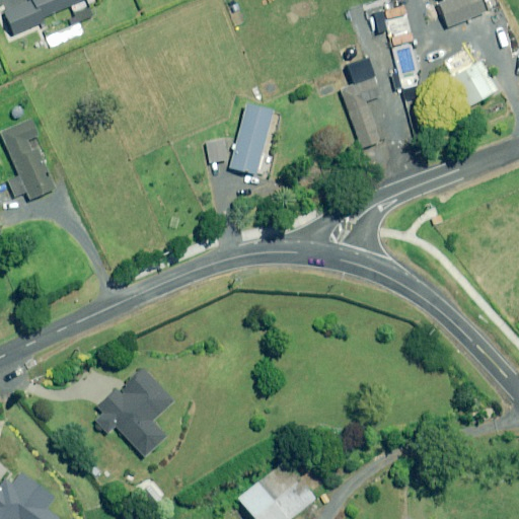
[(31,0),(4,12),(13,34),(47,20),(45,16),(82,0),(31,0)]
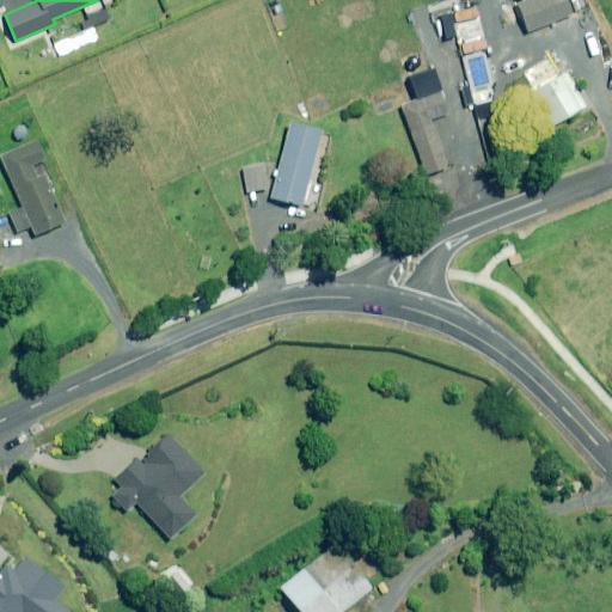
[(571,13),(565,0),(531,0),(516,6),(527,31),(571,13)]
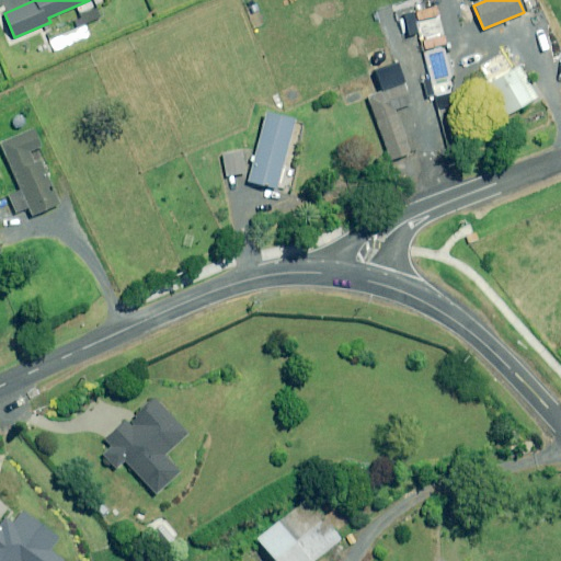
[(536,4),(534,0),(522,0),(526,9),(536,4)]
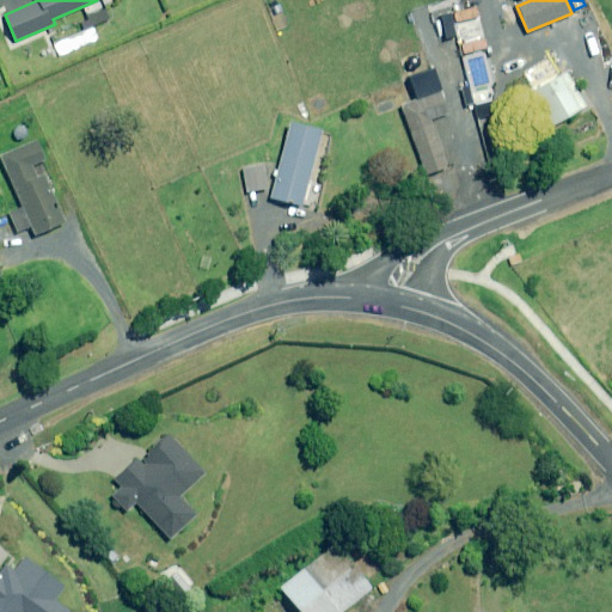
[(104,8),(85,16),(91,34),(111,25),(104,8)]
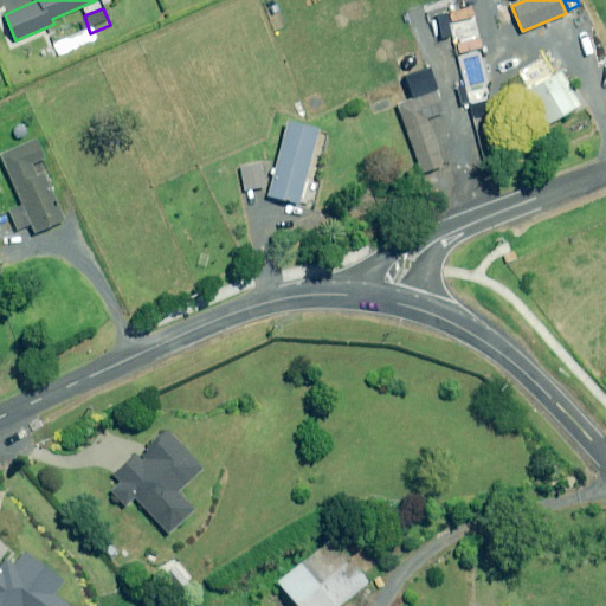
[(438,90),(430,68),(405,77),(413,100),(438,90)]
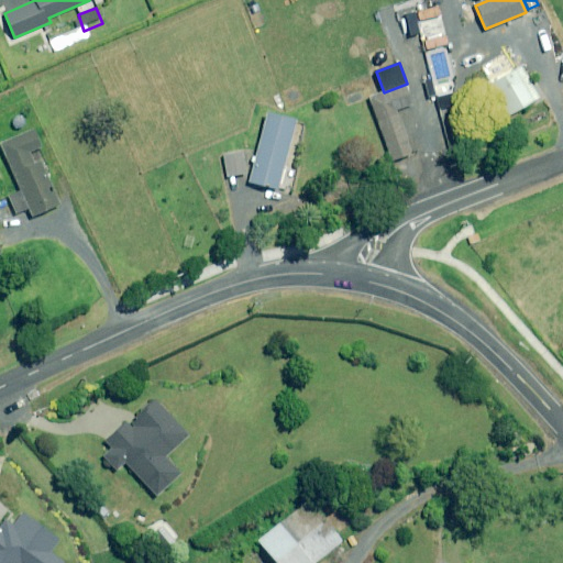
[(539,98),(520,66),(489,85),(508,117),(539,98)]
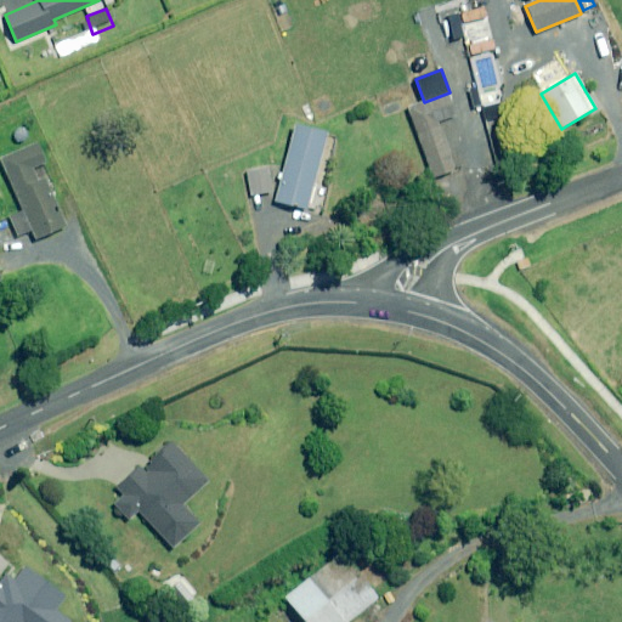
[(440,128),(430,102),(408,109),(424,153),(434,179),(456,170),(440,128)]
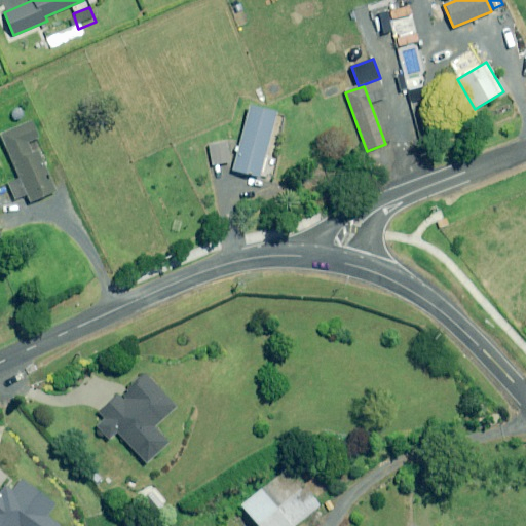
[(12,120),(24,115),(20,106),(8,111),(12,120)]
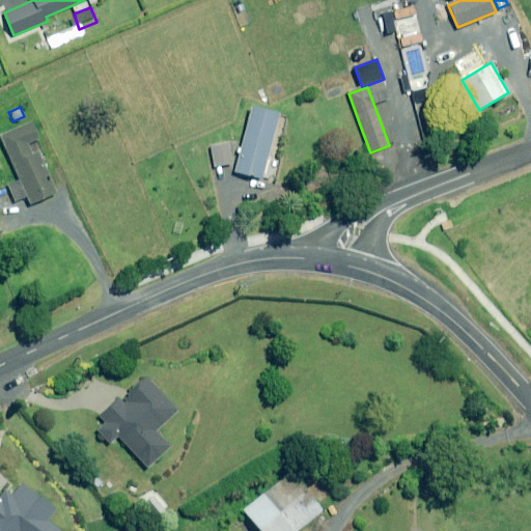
[(279,115),(252,107),(234,172),(261,179),(279,115)]
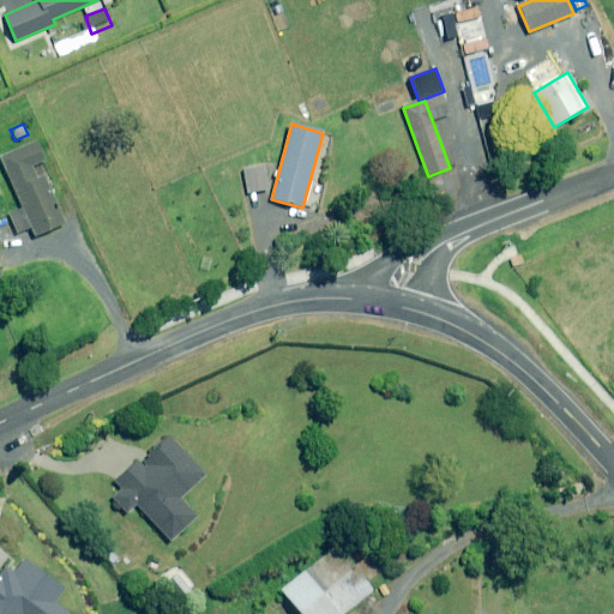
[(43,161),(35,142),(0,156),(0,158),(22,210),(8,216),(16,233),(30,227),(34,236),(64,223),(43,176),(37,163),(43,161)]
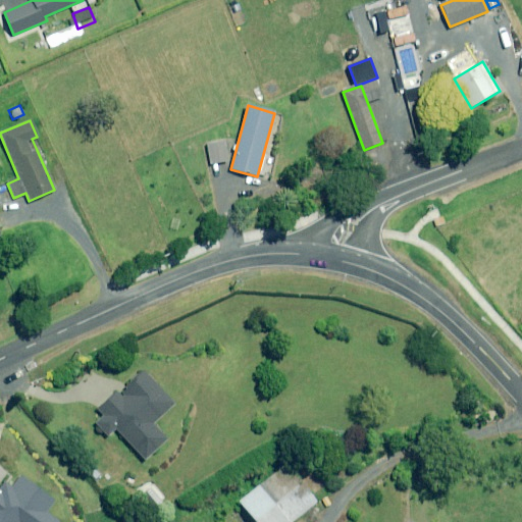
[(228,161),(225,142),(207,145),(210,163),(228,161)]
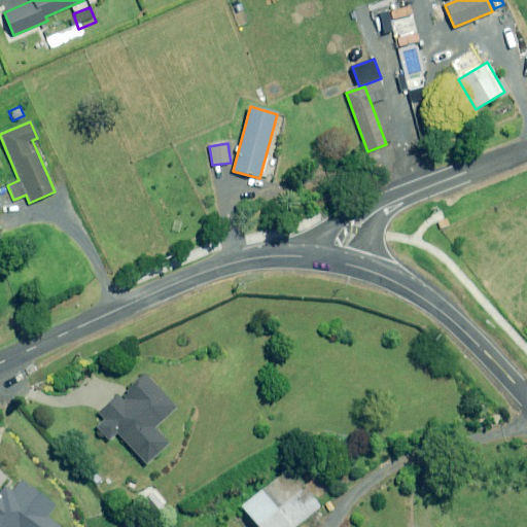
[(174,408),(144,377),(120,399),(117,395),(98,414),(104,420),(95,427),(107,441),(115,433),(144,463),(167,442),(153,427),(174,408)]
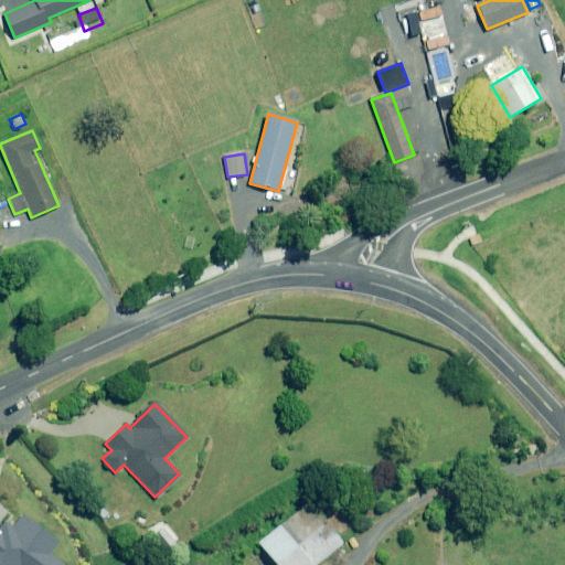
[(0,546),(0,564),(43,564),(32,526),(0,546)]
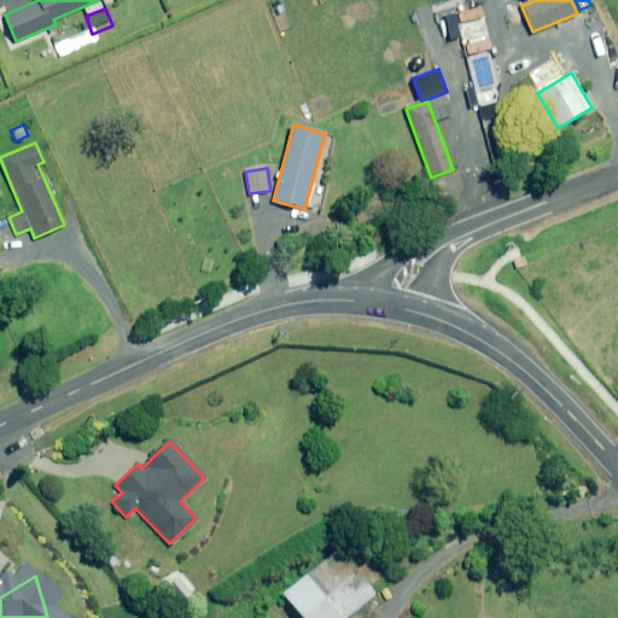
[(339,617),(305,576),(284,594),(302,617),(339,617)]
